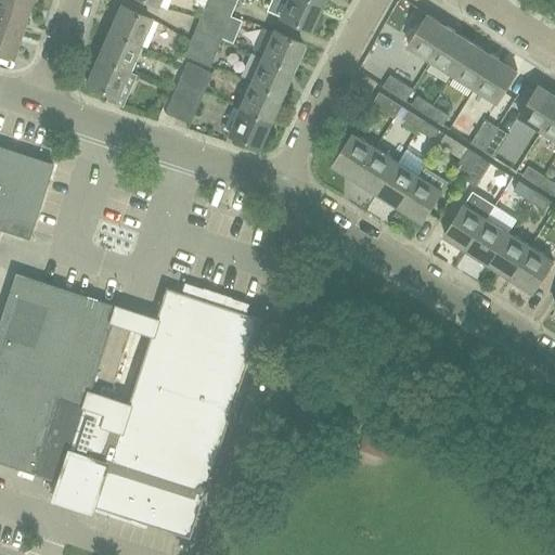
[(0,0),(0,27),(22,34),(30,9),(0,0)]
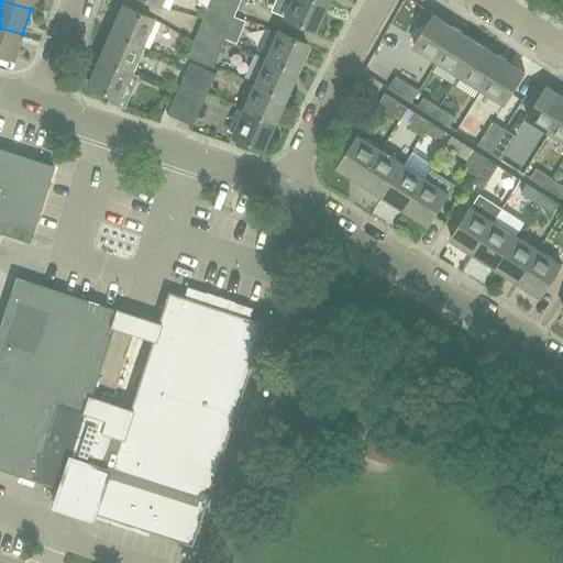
[(239,7),(223,0),(210,0),(208,7),(220,12),(214,26),(228,32),(224,41),(236,45),(245,22),(234,18),(239,7)]
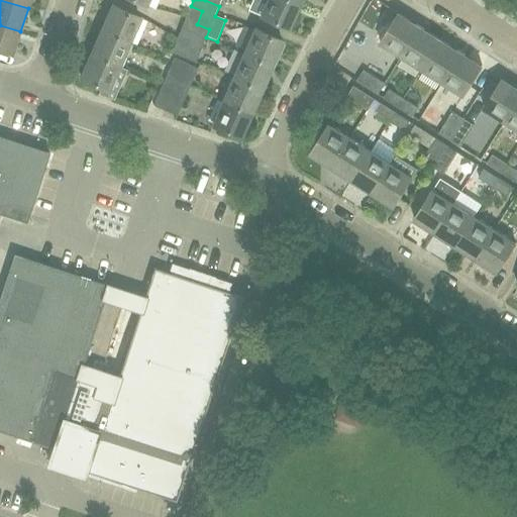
[(288,28),(299,4),(288,0),(260,0),(268,3),(263,16),(288,28)]
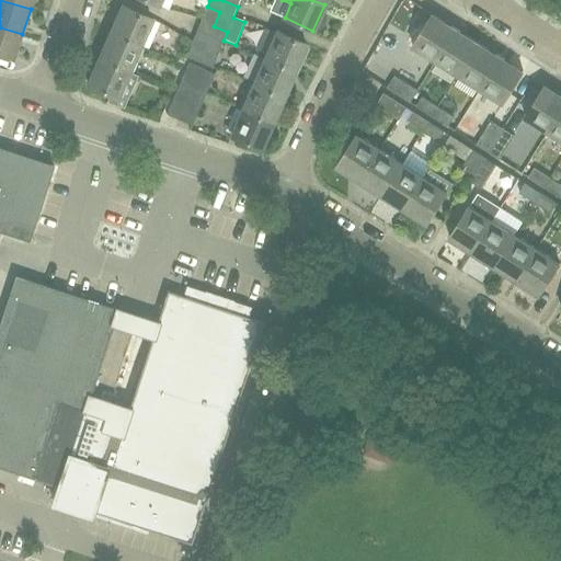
[(111,34),(139,46),(151,20),(123,7),(111,34)]
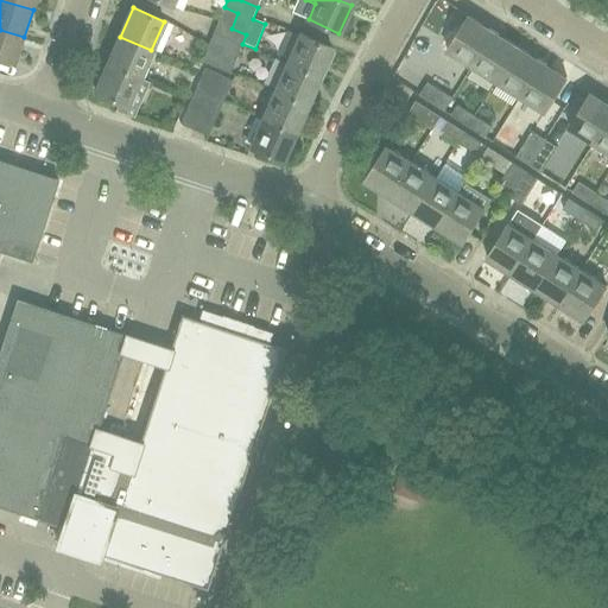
[(238,13),(225,7),(214,35),(241,46),(242,44),(246,35),(232,29),(238,13)]
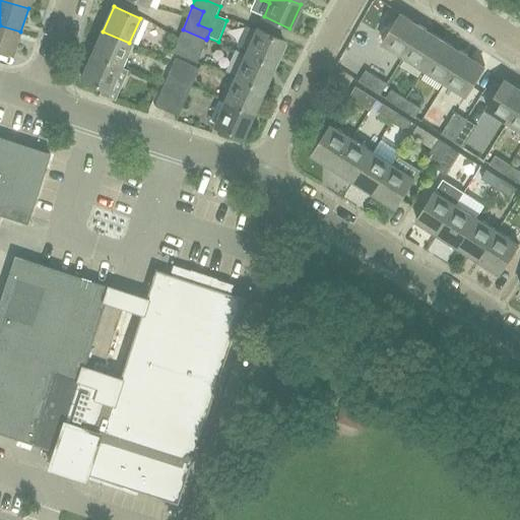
[(404,58),(424,28),(402,15),(383,45),(404,58)]
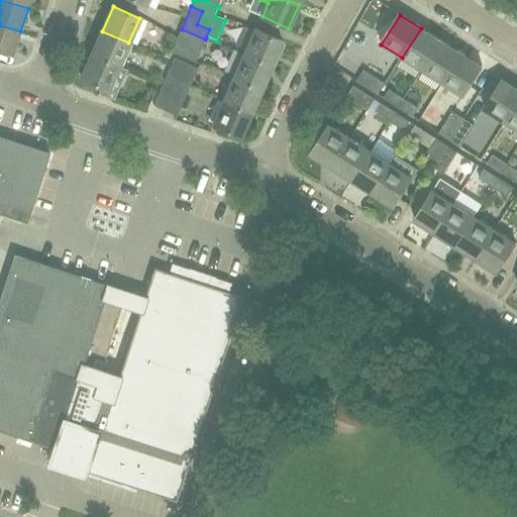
[(20,31),(0,25),(0,52),(12,56),(20,31)]
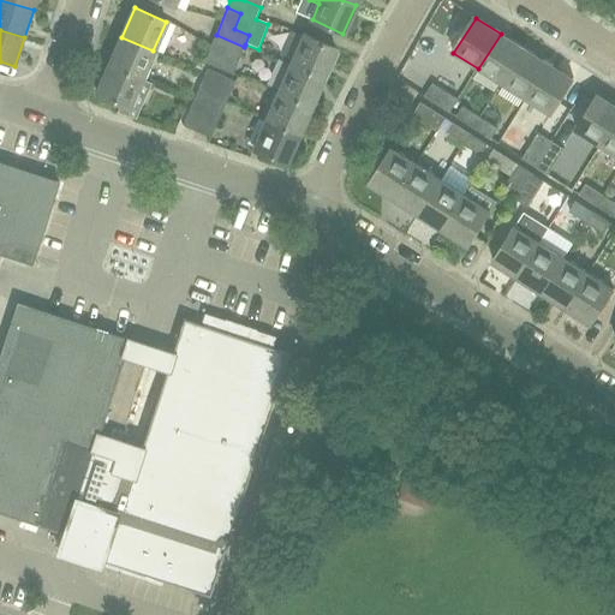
[(525,49),(501,34),(478,69),(503,84),(525,49)]
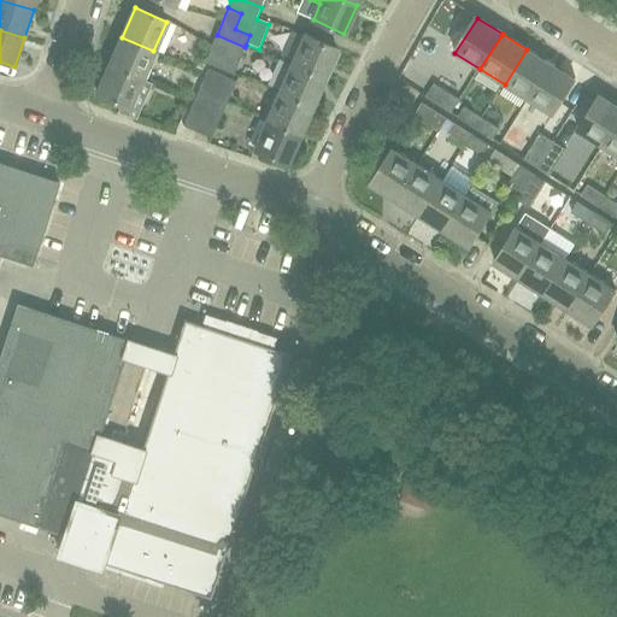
[(245,47),(217,35),(205,63),(219,69),(224,54),(240,60),(245,47)]
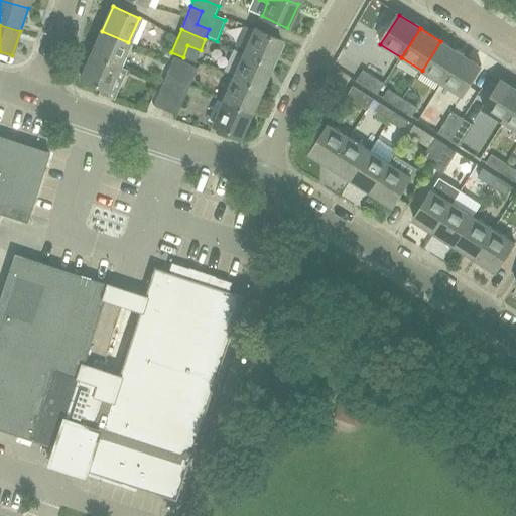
[(245,53),(271,66),(281,41),(255,29),(245,53)]
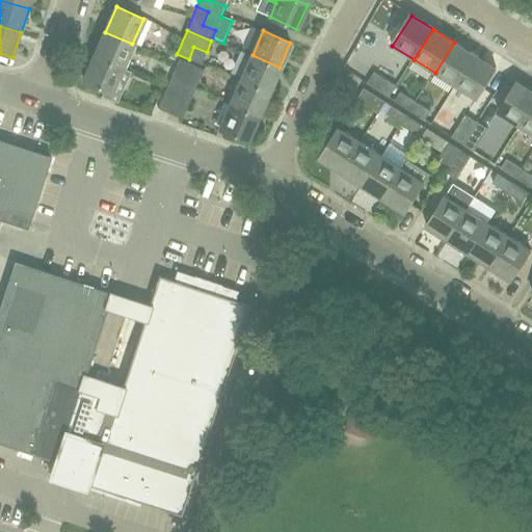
[(132,44),(105,32),(95,56),(122,69),(132,44)]
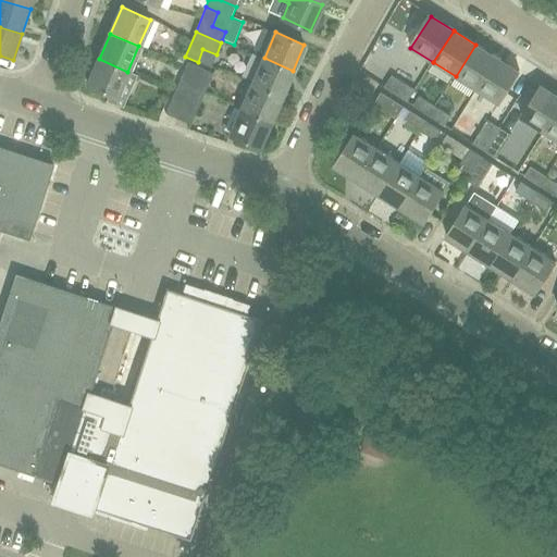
[(475,45),(456,76),(478,90),(498,59),(475,45)]
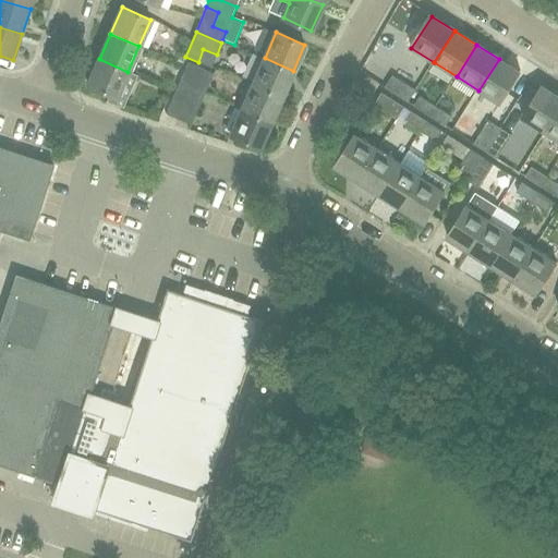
[(203,49),(198,62),(211,68),(217,55),(203,49)]
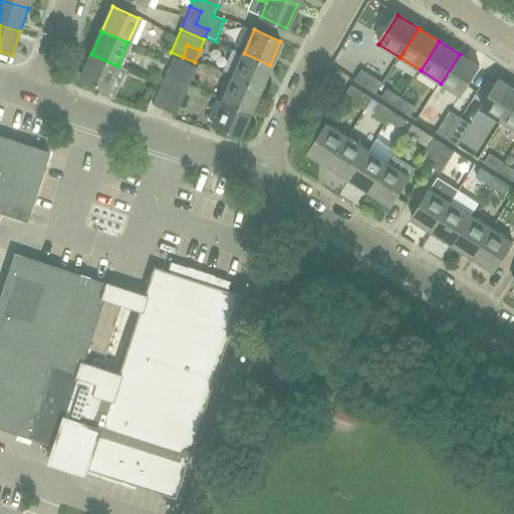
[(270,65),(244,53),(233,78),(259,89),(270,65)]
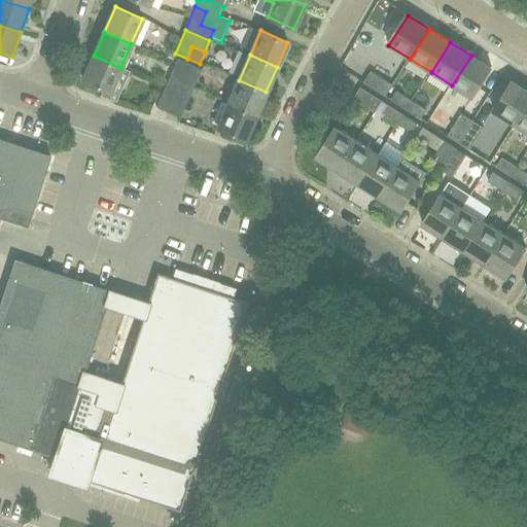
[(120,68),(94,56),(82,80),(110,93),(120,68)]
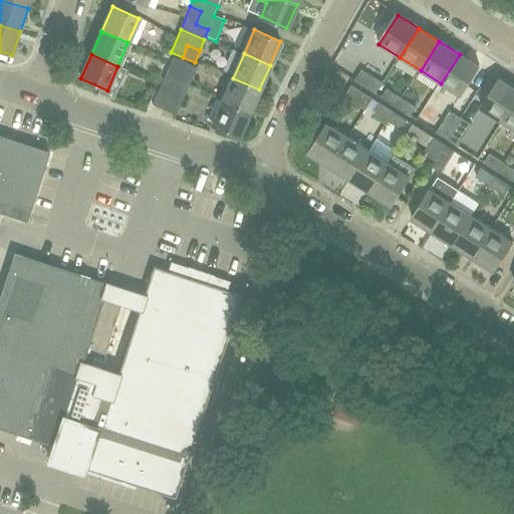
[(481,67),(460,54),(441,83),(462,96),(481,67)]
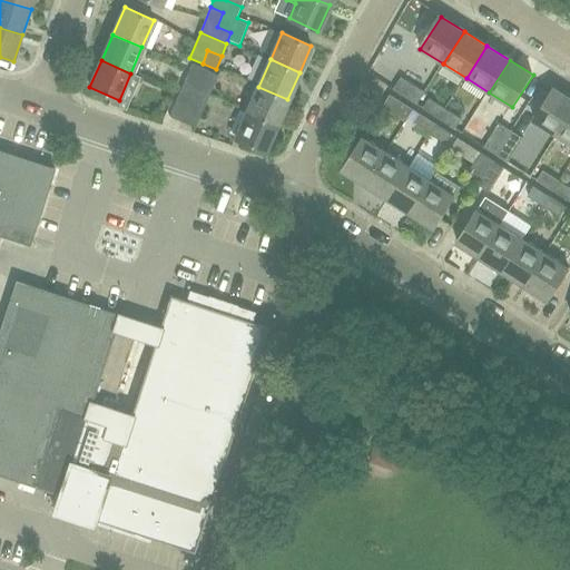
[(193,65),(186,79),(199,85),(205,71),(205,70),(193,65)]
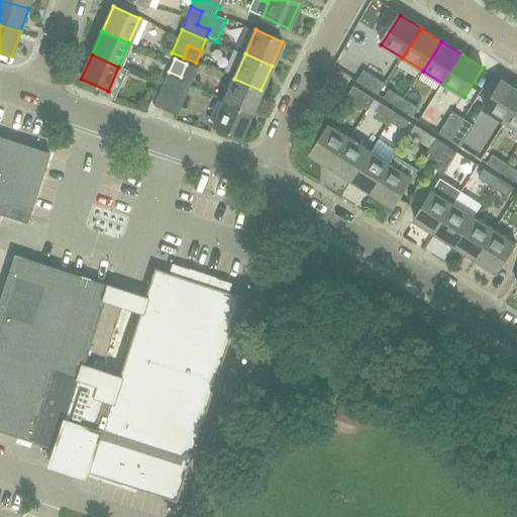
[(186,65),(181,77),(192,82),(198,69),(186,64),(186,65)]
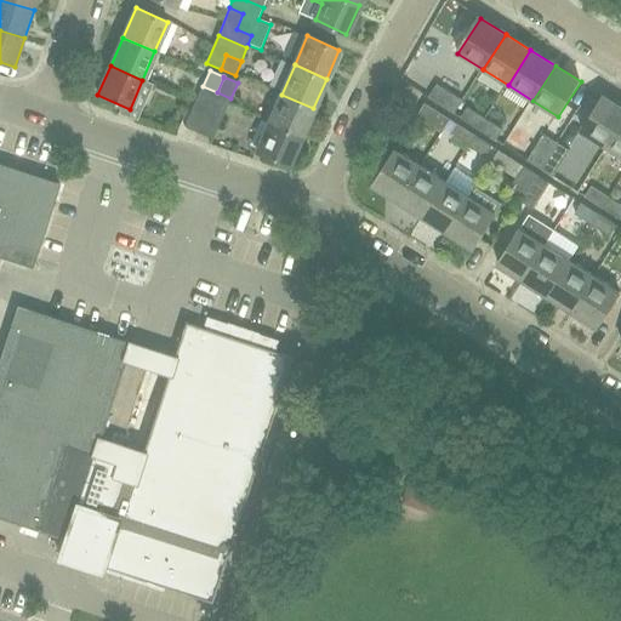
[(463,101),(438,85),(429,98),(454,114),(463,101)]
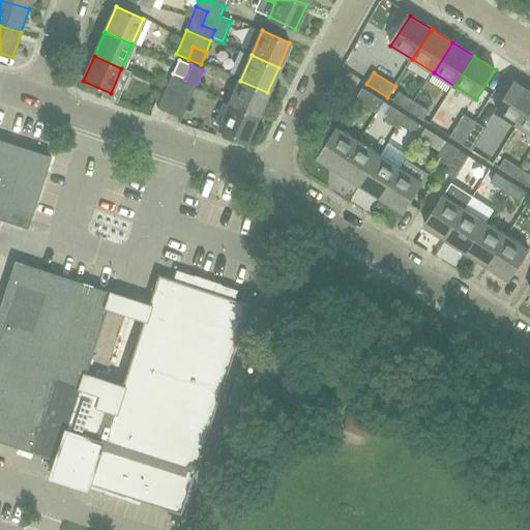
[(157,110),(170,115),(185,79),(173,74),(157,110)]
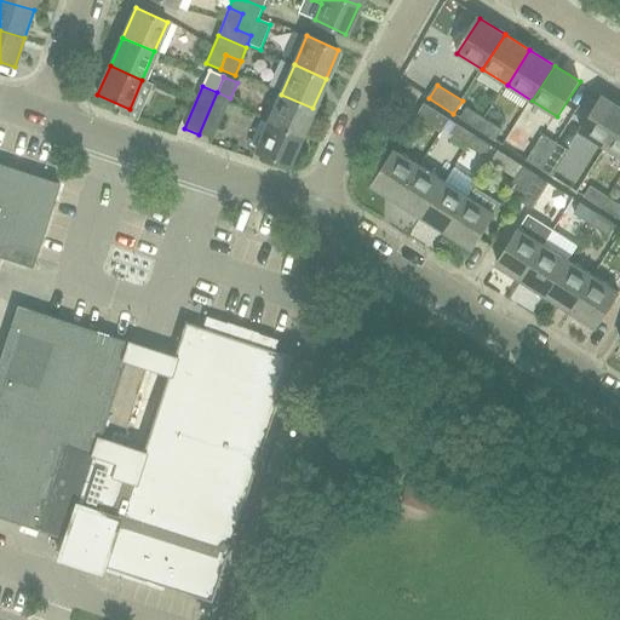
[(199,135),(211,139),(212,141),(230,98),(217,92),(199,135)]
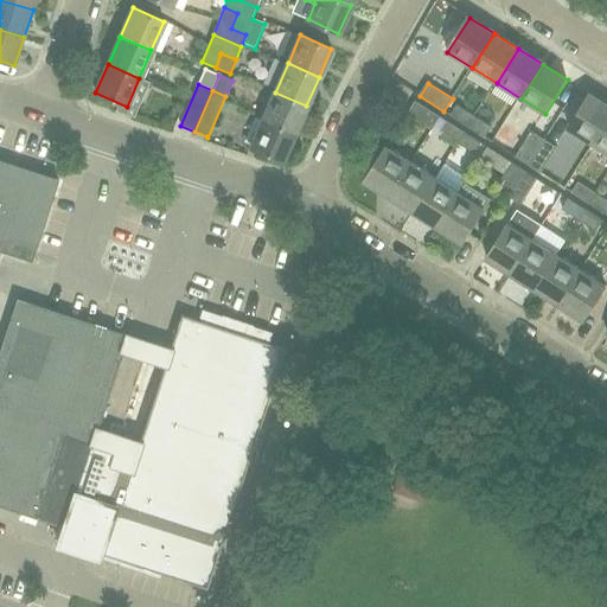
[(306,106),(275,93),(263,120),(294,133),(306,106)]
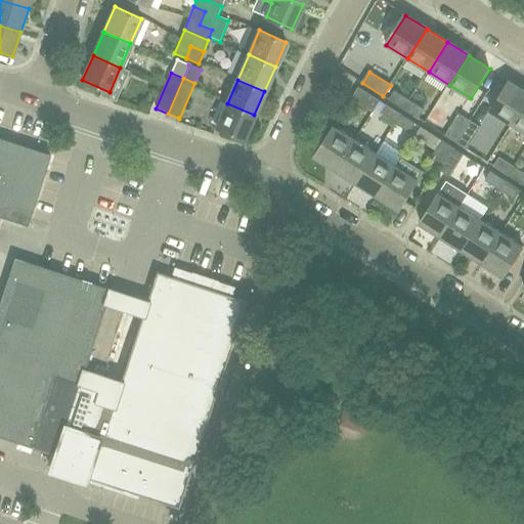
[(513,125),(523,105),(523,89),(511,82),(491,112),(513,125)]
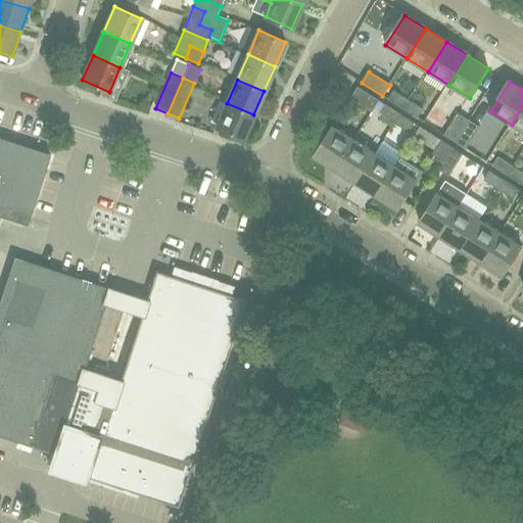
[(359,88),(350,99),(372,111),(379,101),(359,88)]
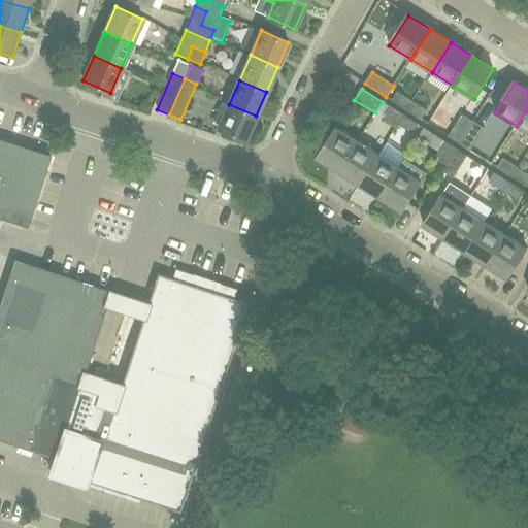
[(392,101),(407,110),(414,102),(398,92),(392,101)]
